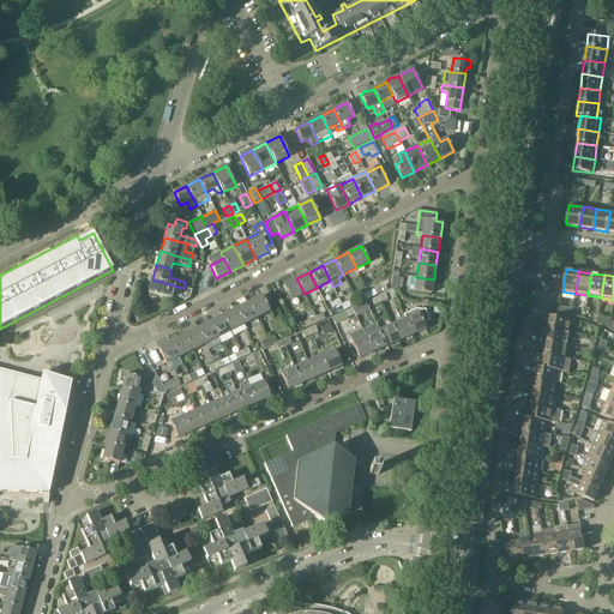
[(409,290),(415,292),(432,294),(434,280),(416,277),(415,287),(410,286),(409,290)]
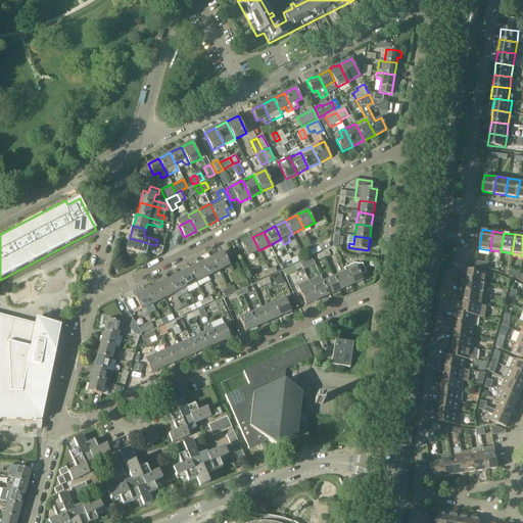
[(248,255),(259,250),(252,237),(241,242),(248,255)]
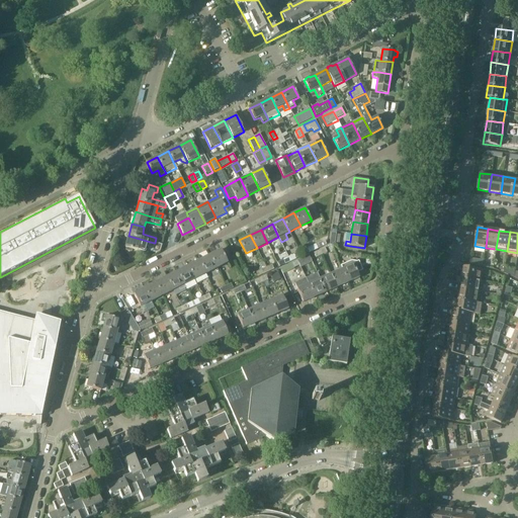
[(154,243),(128,236),(125,248),(126,248),(125,250),(132,252),(133,250),(145,253),(146,246),(153,248),(154,243)]
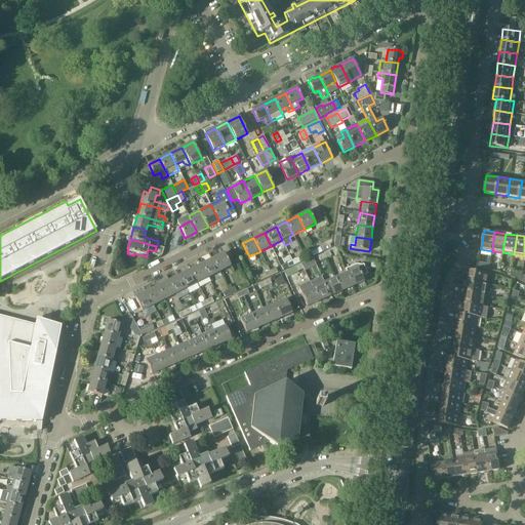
[(155,251),(154,255),(158,256),(162,254),(164,248),(157,246),(156,246),(155,251)]
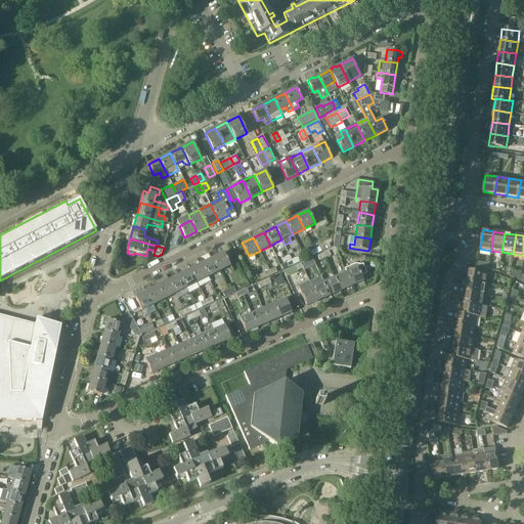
[(224,252),(212,258),(219,271),(230,265),(224,252)]
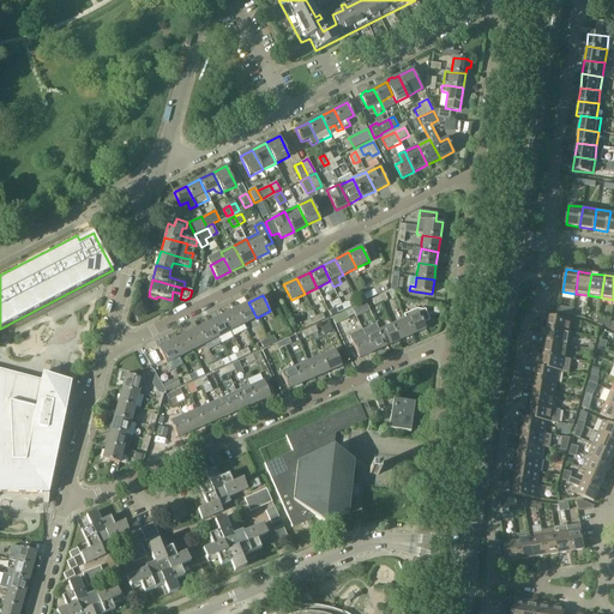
[(235,309),(244,325),(257,318),(248,302),(235,309)]
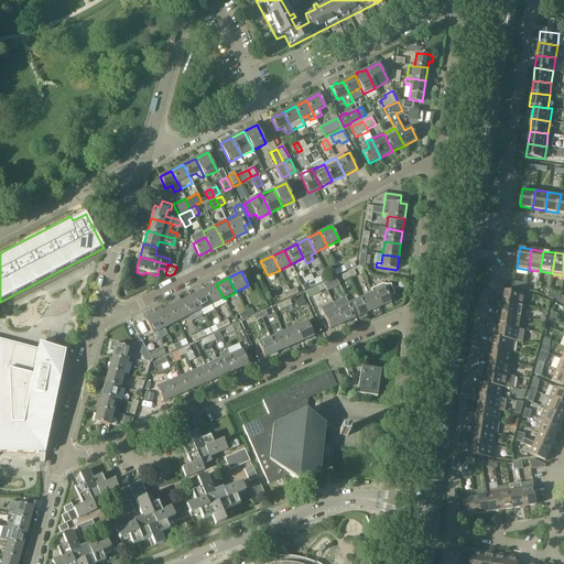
[(337,278),(325,283),(327,289),(332,286),(339,283),(337,278)]
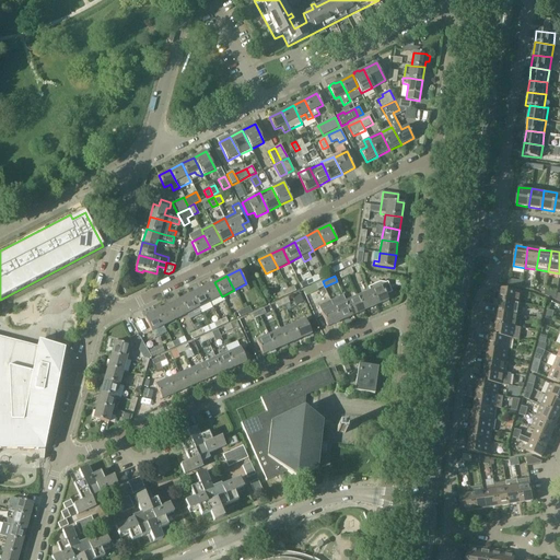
[(214,282),(203,288),(210,302),(222,296),(214,282)]
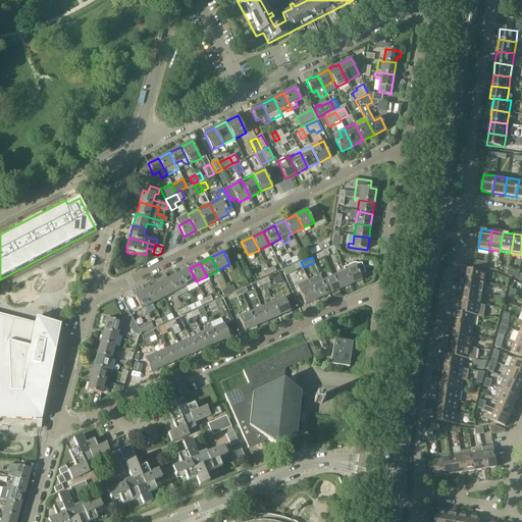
[(343,268),(345,271),(350,285),(362,280),(359,274),(364,272),(361,264),(360,264),(355,263),(343,268)]
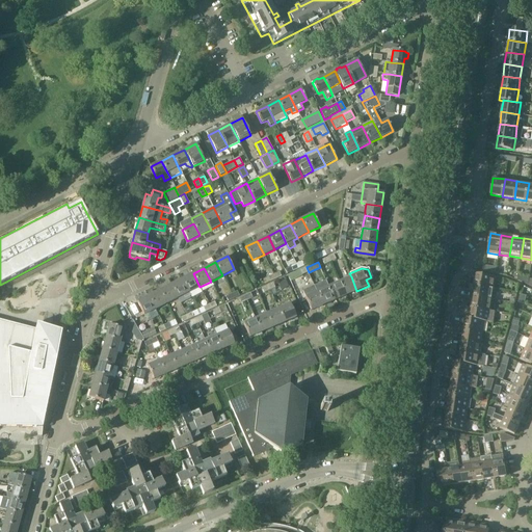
[(182,278),(189,292),(200,287),(193,273),(182,278)]
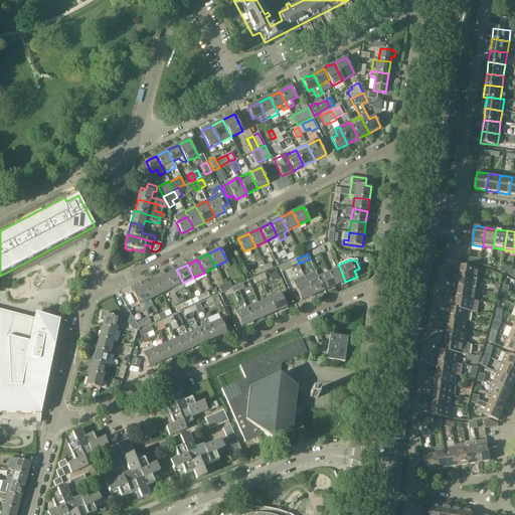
[(461,266),(459,277),(478,279),(480,269),(461,266)]
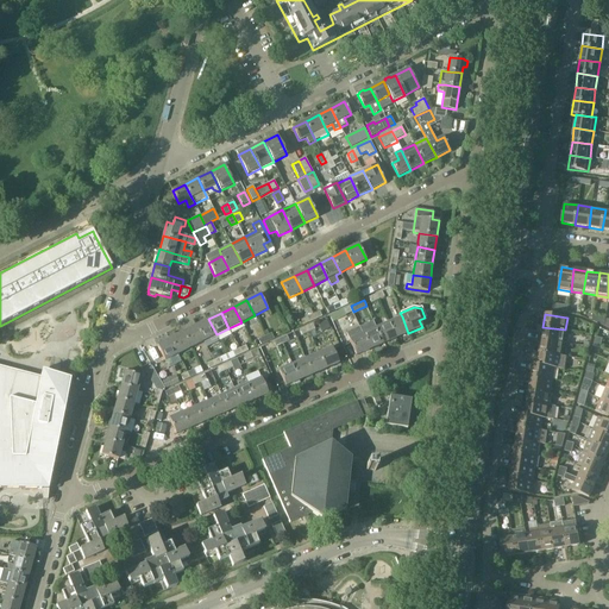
[(402,316),(389,322),(395,338),(408,333),(402,316)]
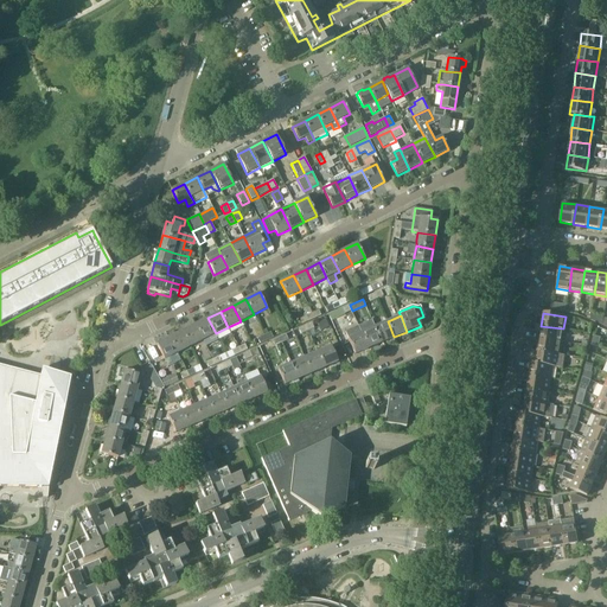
[(195,325),(203,340),(209,337),(211,342),(217,338),(216,333),(208,318),(195,325)]
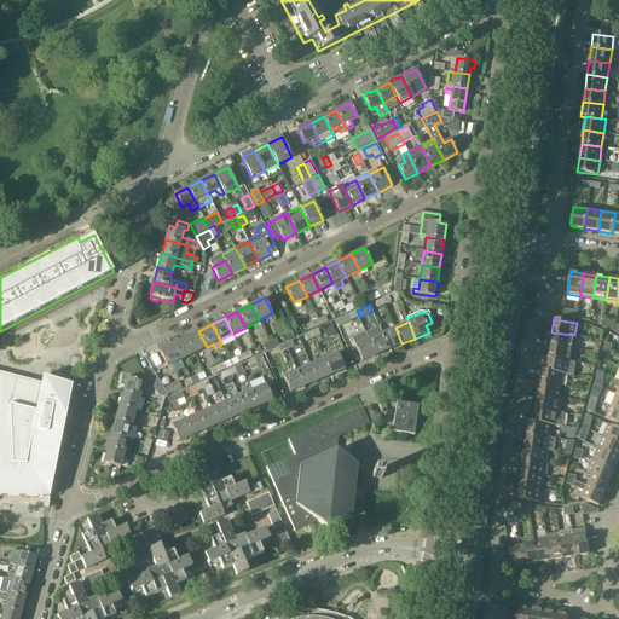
[(382,334),(388,350),(401,343),(395,328),(382,334)]
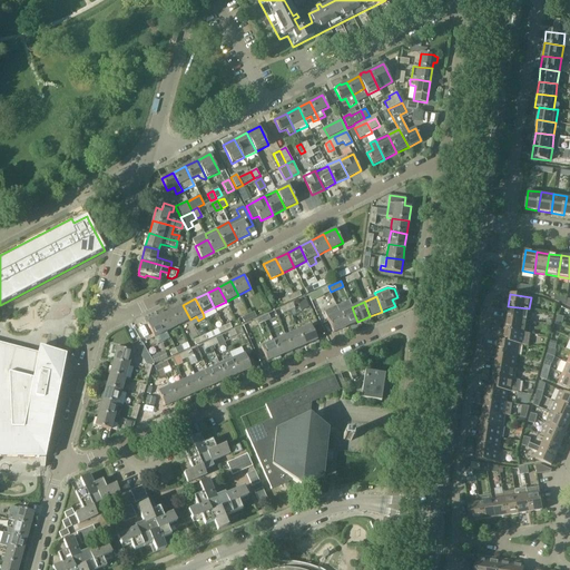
[(183,305),(172,311),(178,325),(190,320),(183,305)]
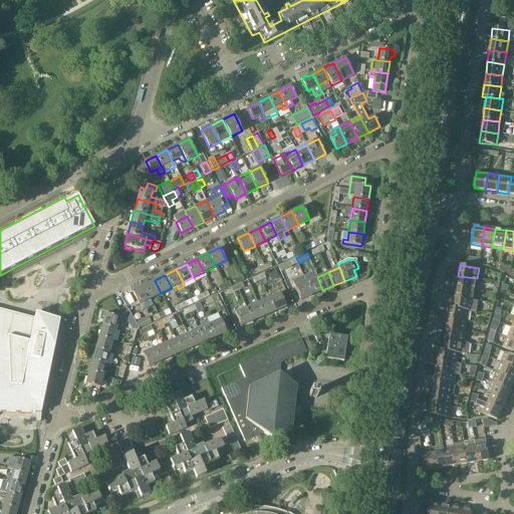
[(304,278),(306,282),(311,295),(322,290),(317,277),(311,279),(309,276),(304,278)]
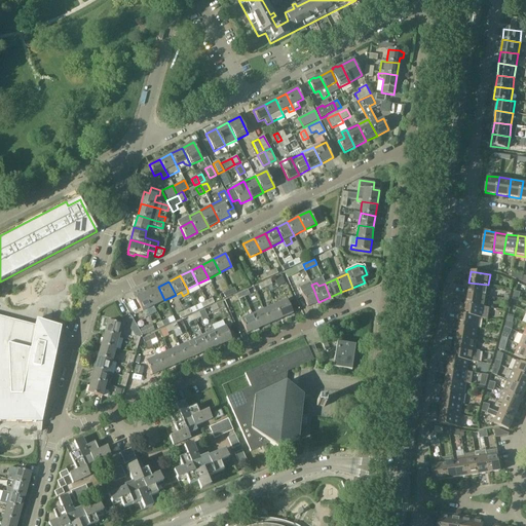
[(467,294),(487,296),(488,285),(468,283),(467,294)]
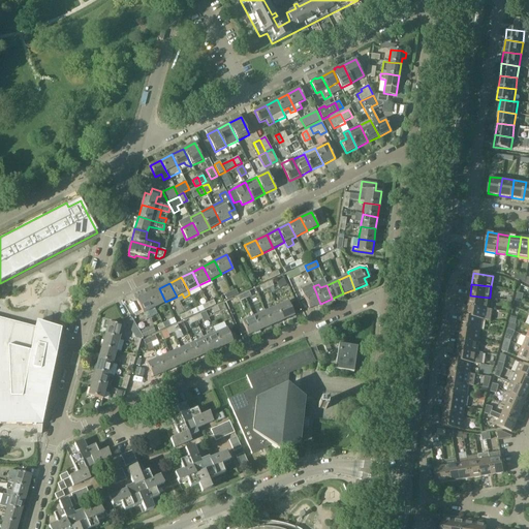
[(148,294),(154,307),(165,302),(159,288),(148,294)]
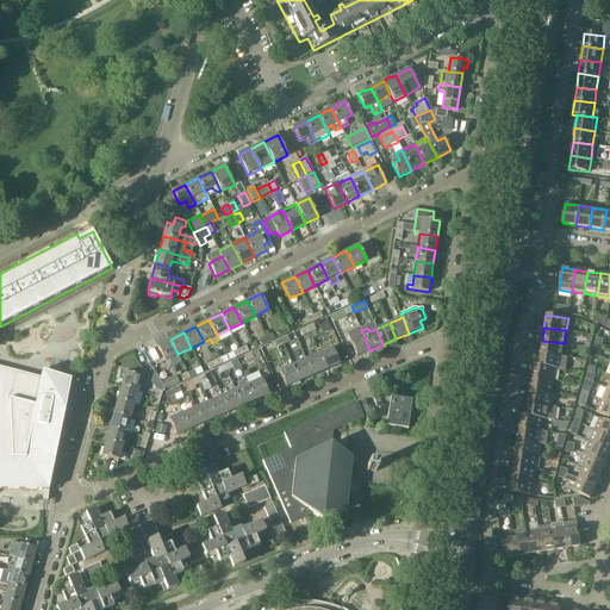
[(356,356),(369,350),(363,335),(350,340),(356,356)]
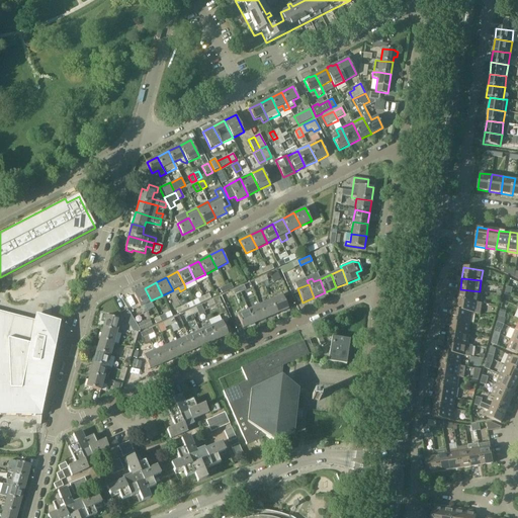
[(141,307),(151,300),(145,288),(134,293),(141,307)]
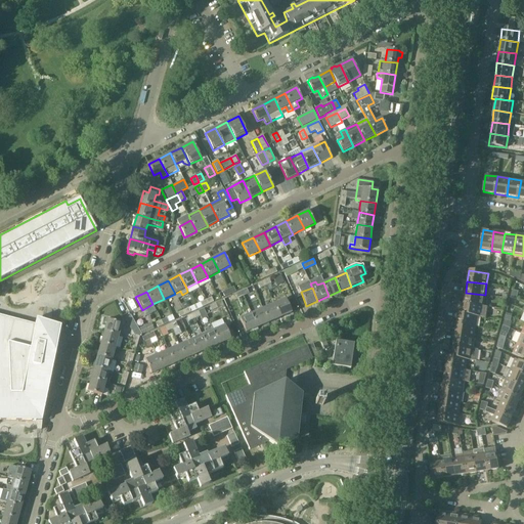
[(485,295),(466,293),(464,303),(483,306),(485,295)]
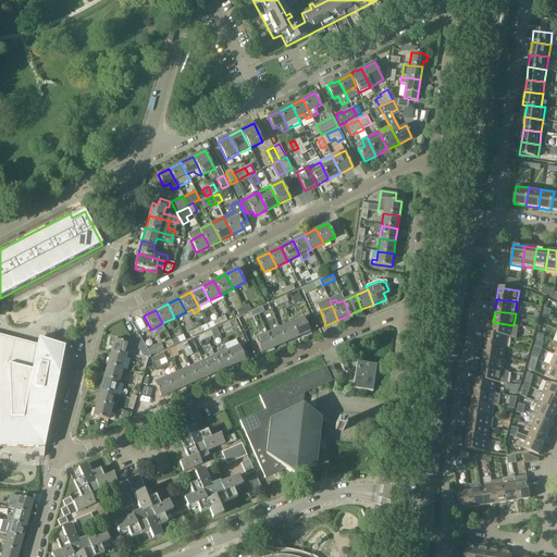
[(304,318),(292,323),(298,337),(310,332),(304,318)]
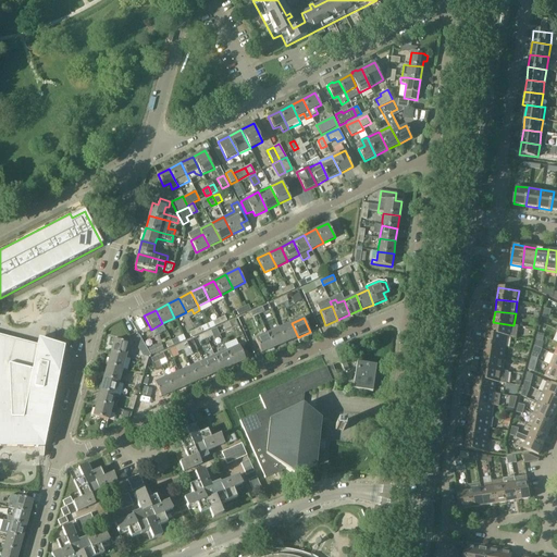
[(518,326),(514,325),(493,322),(492,333),(507,336),(511,337),(517,338),(518,326)]
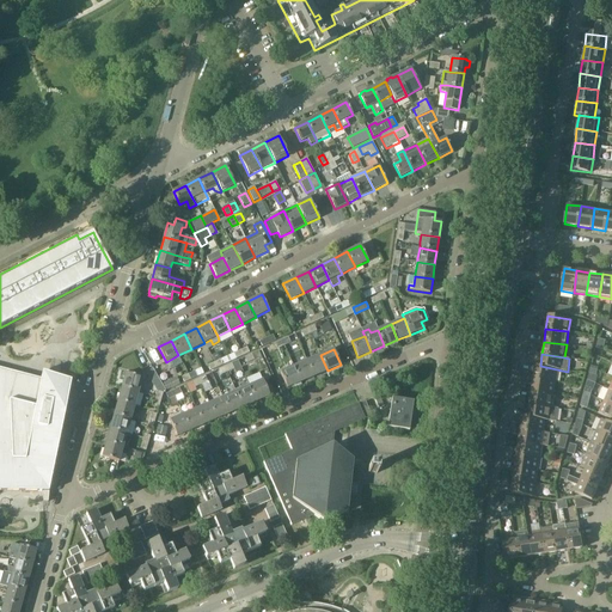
[(307,361),(314,377),(328,371),(320,355),(307,361)]
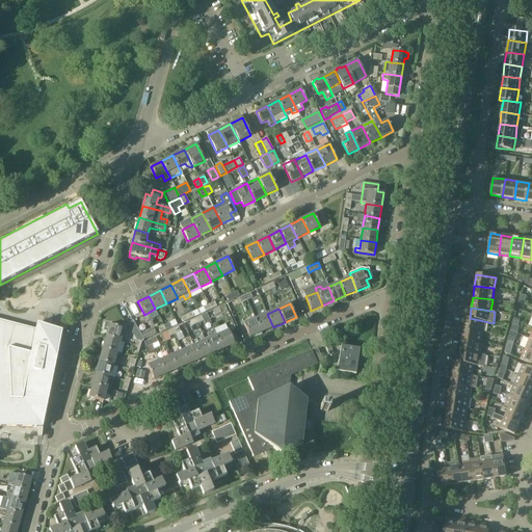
[(35,329),(0,319),(0,426),(36,427),(38,435),(42,436),(44,422),(62,330),(52,327),(53,314),(46,312),(43,325),(36,323),(35,329)]
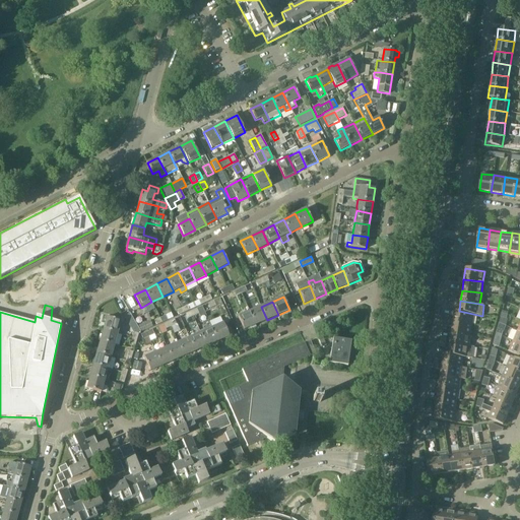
[(202,307),(191,312),(194,317),(204,312),(202,307)]
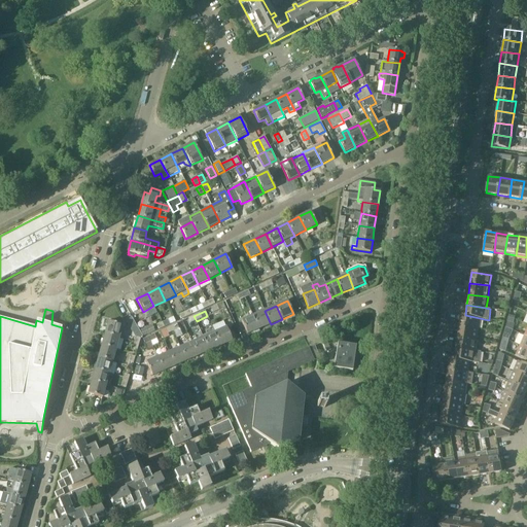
[(253,315),(259,329),(271,324),(265,311),(253,315)]
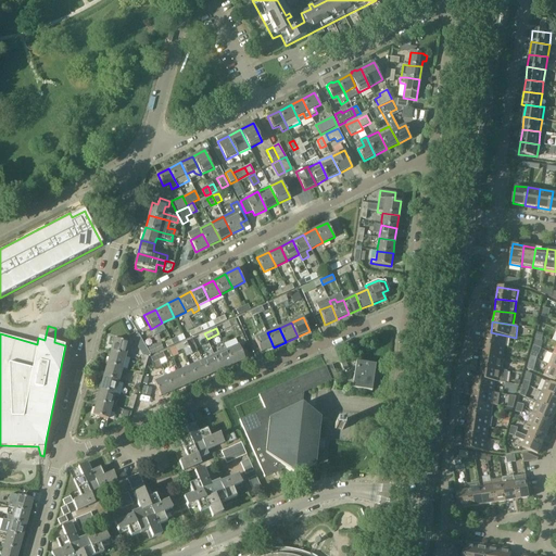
[(262,352),(274,348),(267,332),(255,338),(262,352)]
